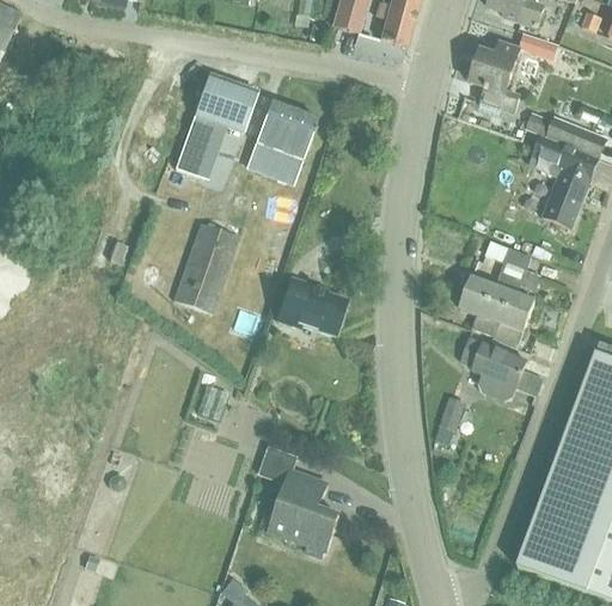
[(340,0),(332,23),(359,30),(367,0),(340,0)]
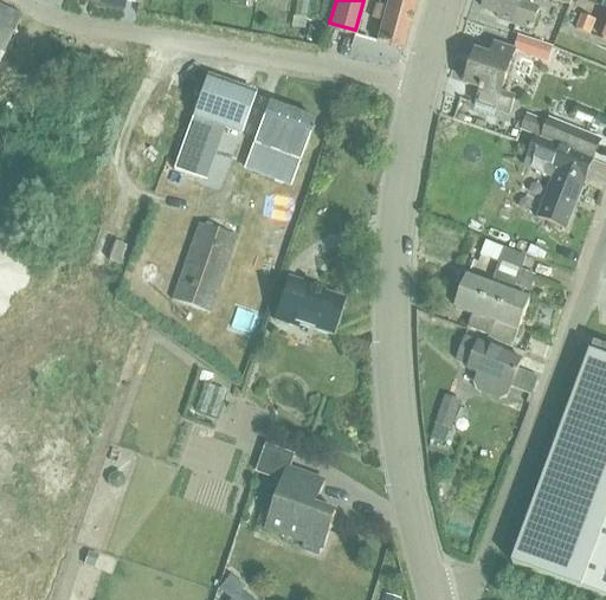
[(401,45),(413,0),(386,0),(385,4),(375,0),(372,13),(381,17),(375,37),(401,45)]
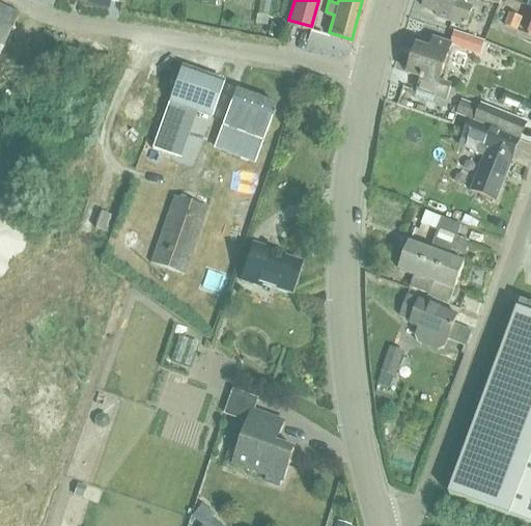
[(436,14),(466,23),(471,5),(455,0),(425,0),(423,5),(438,10),(436,14)]
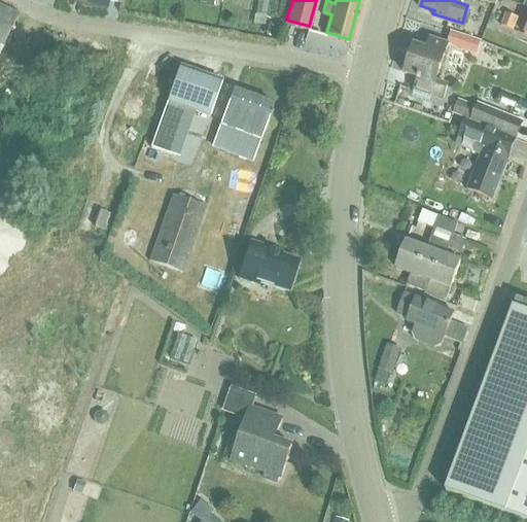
[(0,49),(18,11),(0,3),(0,49)]
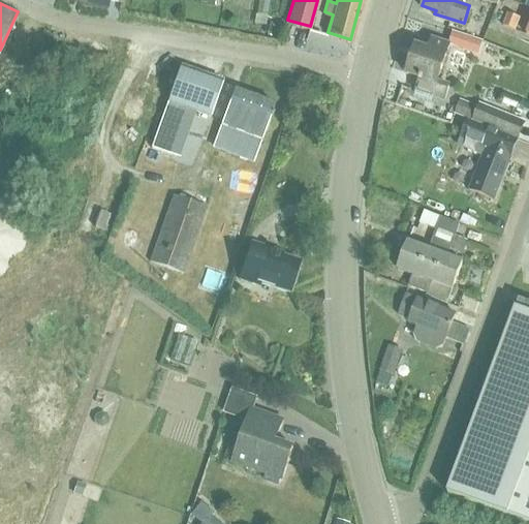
[(508,9),(503,23),(515,28),(520,14),(508,9)]
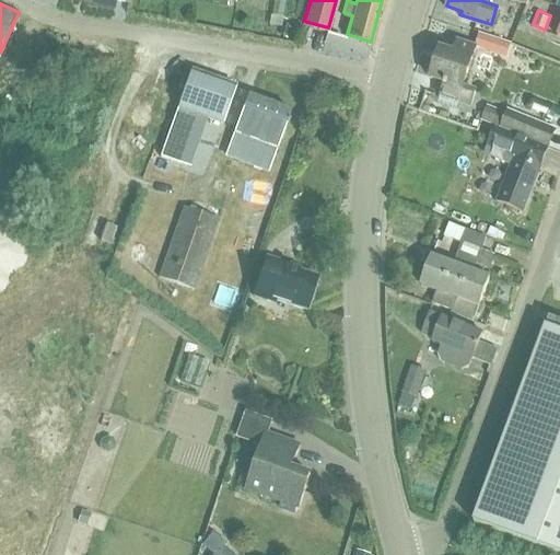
[(281,21),(279,30),(287,32),(289,22),(281,21)]
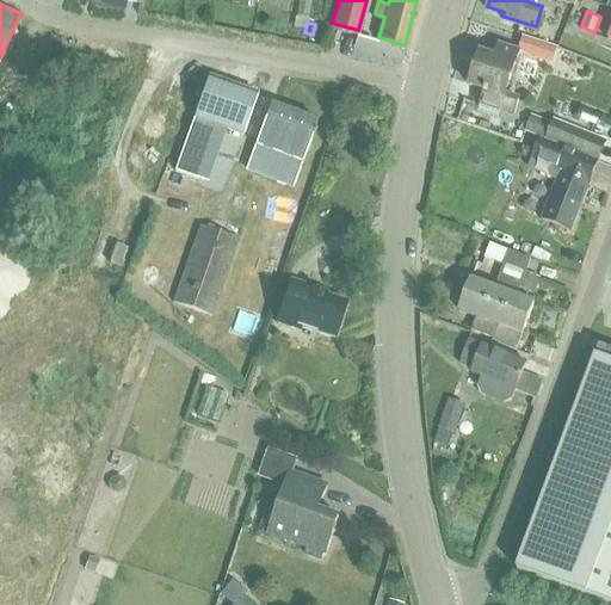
[(520,32),(516,47),(518,48),(553,59),(557,44),(520,32)]
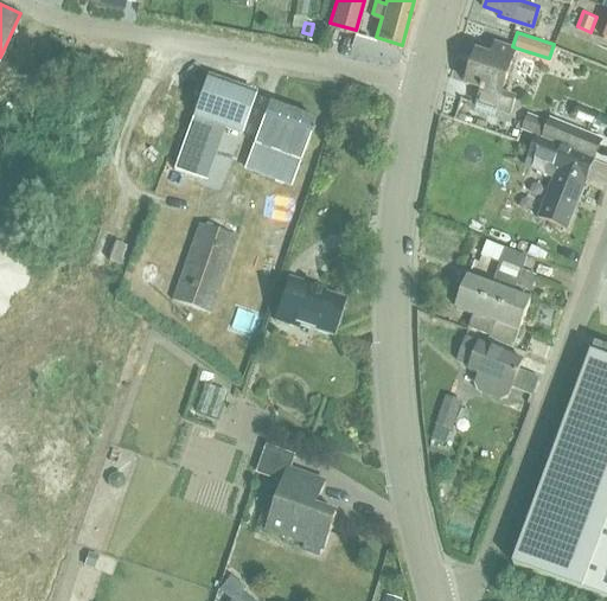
[(500,90),(515,48),(512,46),(494,40),(491,52),(475,48),(465,80),(481,84),(477,100),(510,110),(515,95),(500,90)]
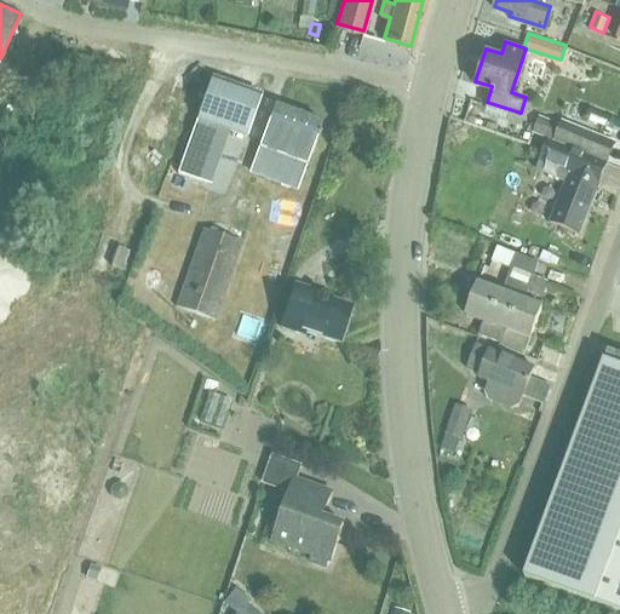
[(189,137),(177,168),(193,174),(207,179),(213,161),(227,125),(234,127),(246,131),(260,91),(211,73),(199,109),(189,137)]
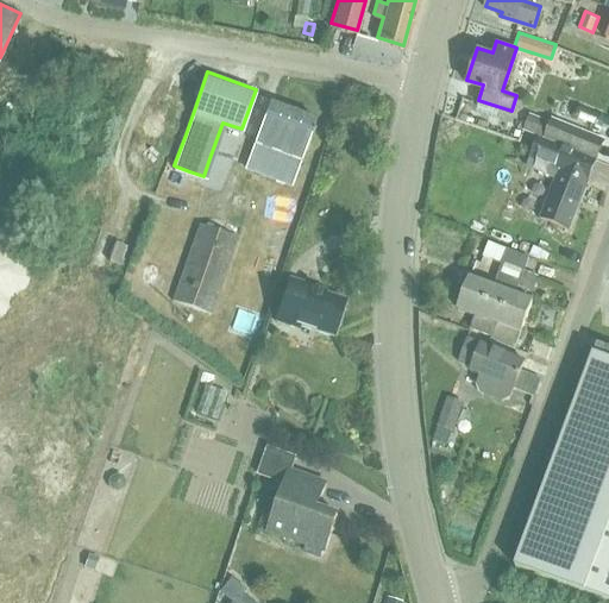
[(269,99),(253,140),(269,146),(277,149),(274,158),(269,171),(293,181),(301,157),(316,115),(297,110),(269,99)]
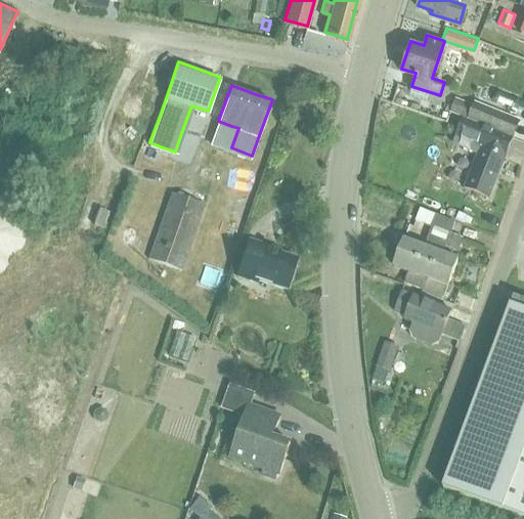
[(474,103),(455,96),(450,110),(469,117),(513,134),(519,119),(475,101),(474,103)]
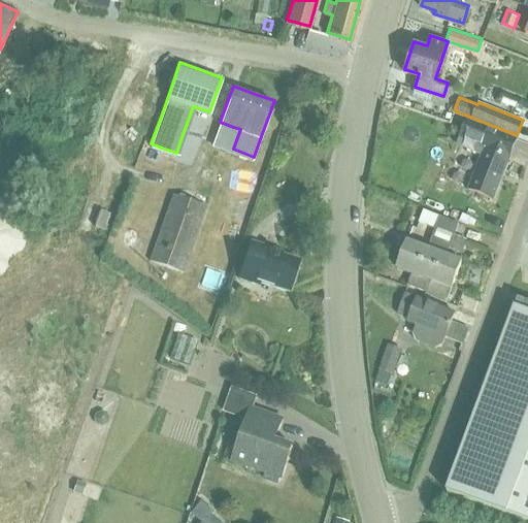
[(509,153),(517,136),(467,117),(459,136),(486,146),(480,161),(479,160),(468,187),(493,196),(510,153),(509,153)]
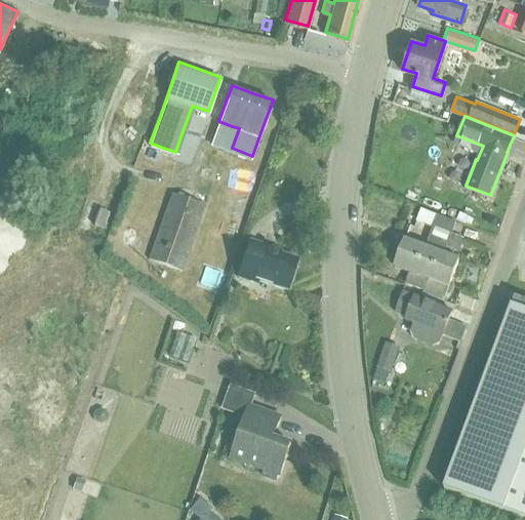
[(206,201),(174,190),(151,257),(184,269),(206,201)]
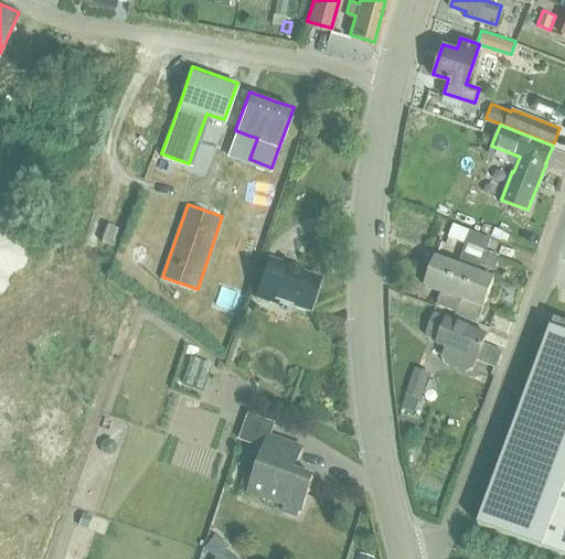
[(435,254),(424,282),(439,289),(452,293),(457,279),(460,280),(466,265),(477,269),(480,261),(482,255),(486,247),(487,245),(490,236),(470,228),(465,240),(457,261),(435,254)]
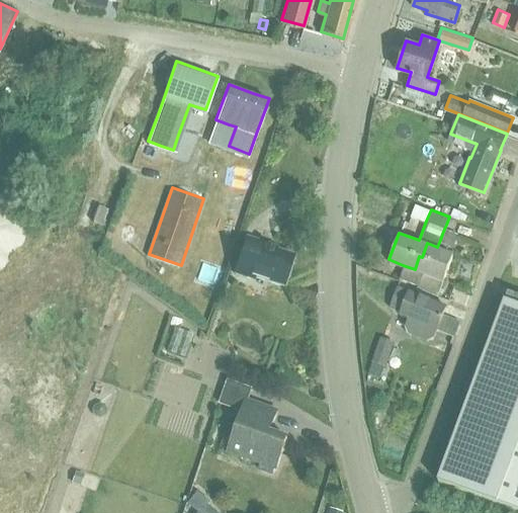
[(442,234),(440,240),(454,246),(459,232),(445,227),(442,234)]
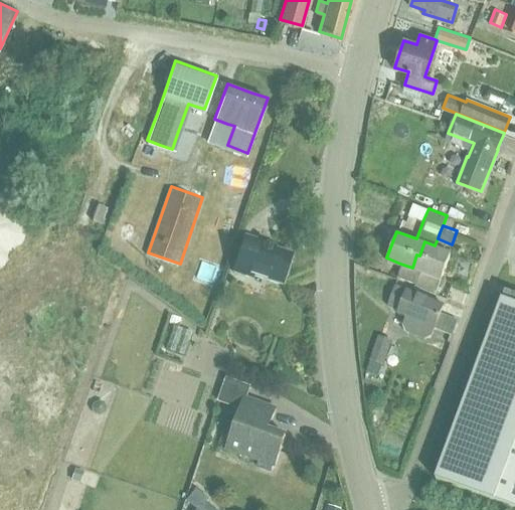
[(261,237),(247,233),(234,269),(253,276),(254,273),(283,283),(293,251),(260,240),(261,237)]
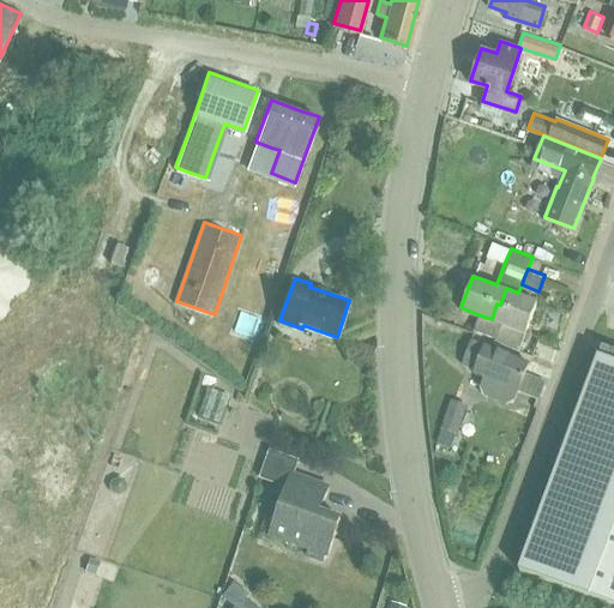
[(477,314),(473,326),(494,335),(494,337),(518,347),(524,331),(536,300),(518,293),(506,288),(500,305),(497,304),(492,319),(477,314)]
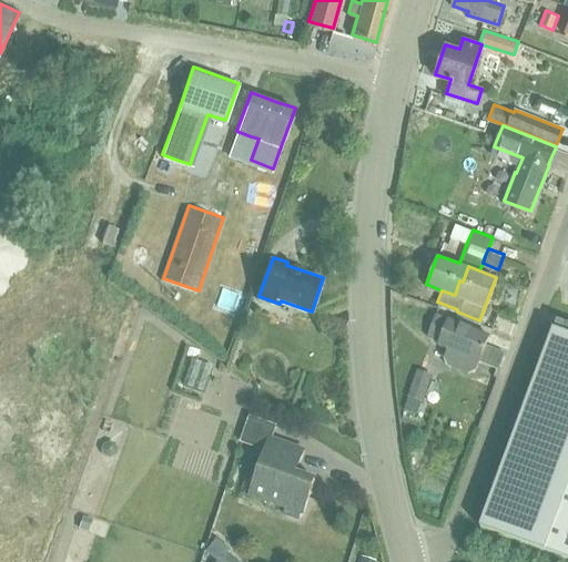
[(467,368),(474,365),(487,333),(437,313),(436,313),(429,329),(428,333),(440,337),(439,341),(447,345),(444,353),(447,359),(467,368)]
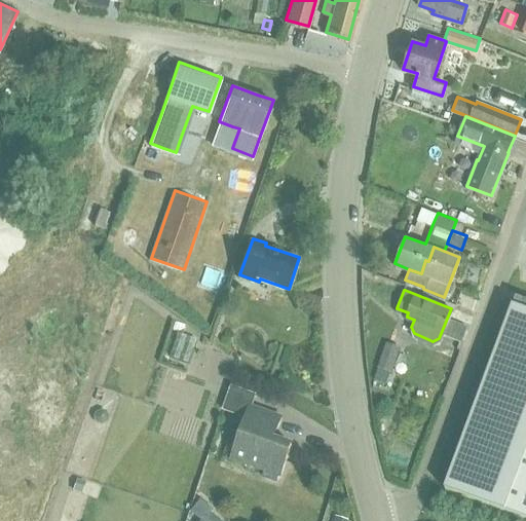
[(525,297),(517,294),(446,486),(525,516),(525,297)]
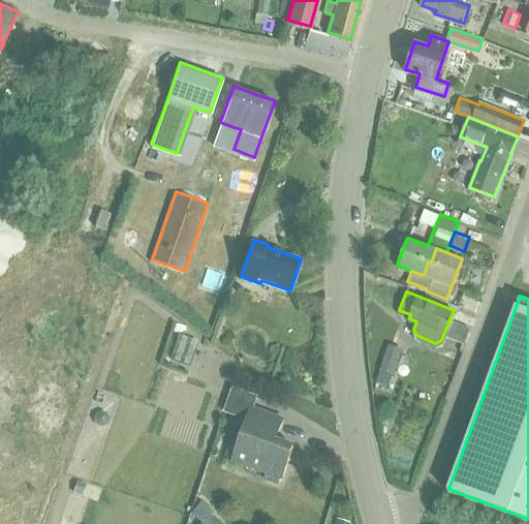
[(58,305),(24,426),(72,439),(106,318),(58,305)]
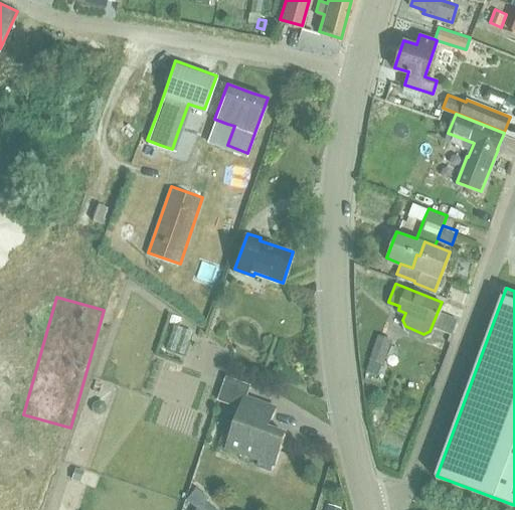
[(174,320),(166,345),(185,351),(193,326),(174,320)]
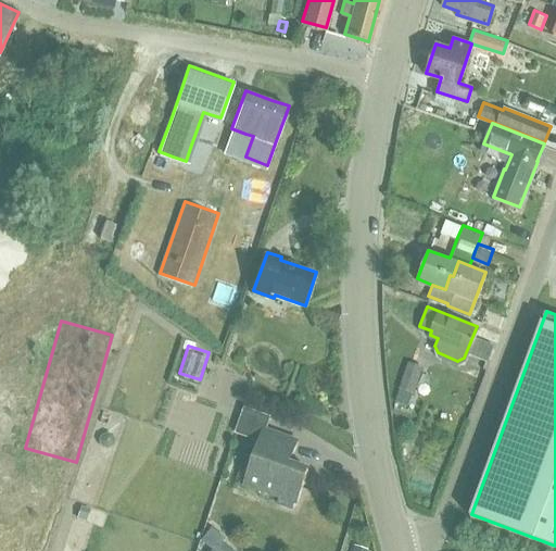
[(409,359),(395,398),(408,403),(422,364),(409,359)]
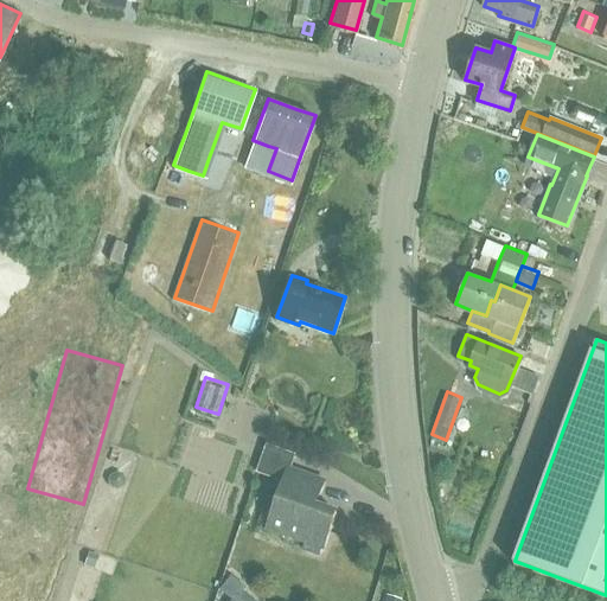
[(267,526),(306,539),(304,545),(319,551),(321,545),(324,547),(337,510),(310,500),(312,493),(319,496),(325,478),(289,465),(294,452),(267,442),(257,468),(285,478),(267,526)]
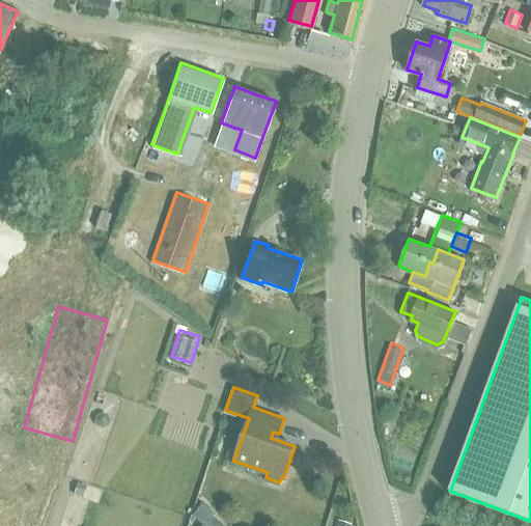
[(96,413),(94,418),(98,423),(103,425),(108,422),(110,417),(107,412),(102,411),(96,413)]
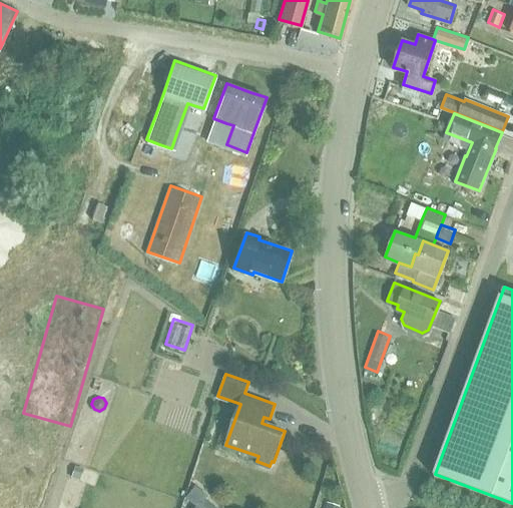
[(0,507),(40,507),(67,435),(0,411),(0,507)]
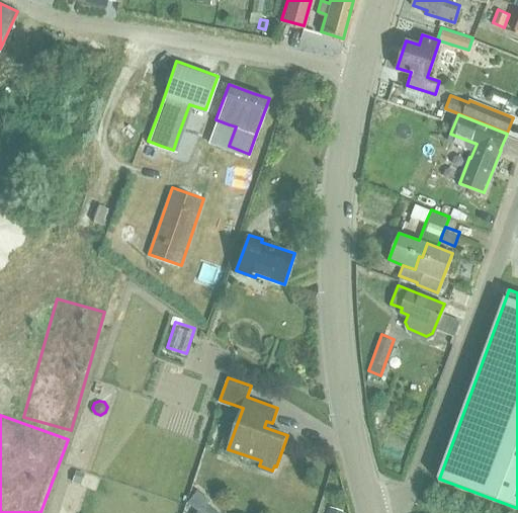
[(76,469),(72,481),(80,483),(83,473),(76,469)]
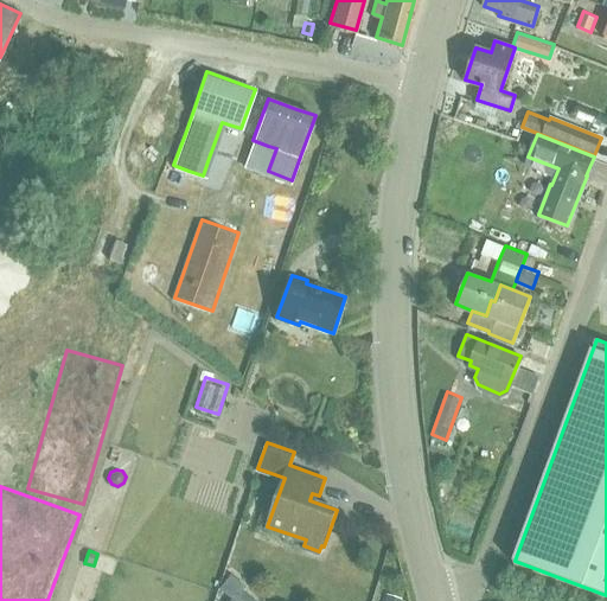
[(234,596),(229,600),(257,600),(242,589),(247,583),(231,573),(221,587),(234,596)]
